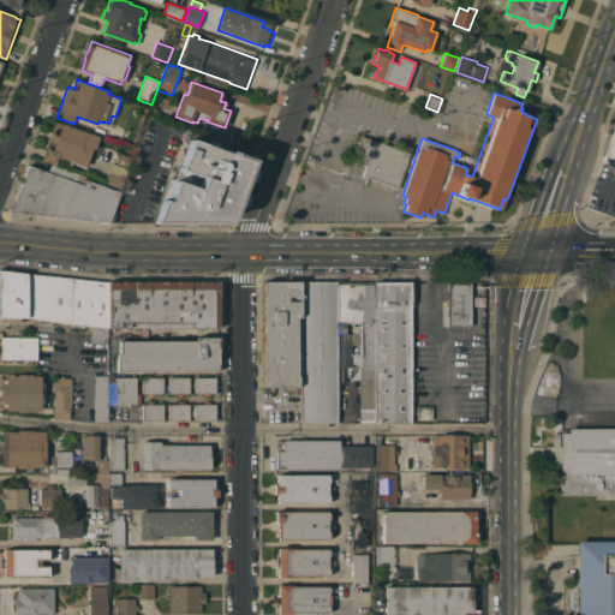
[(99,136),(96,145),(100,147),(100,149),(95,148),(89,166),(87,165),(85,166),(61,157),(61,159),(58,157),(55,165),(42,160),(55,120),(99,136)]
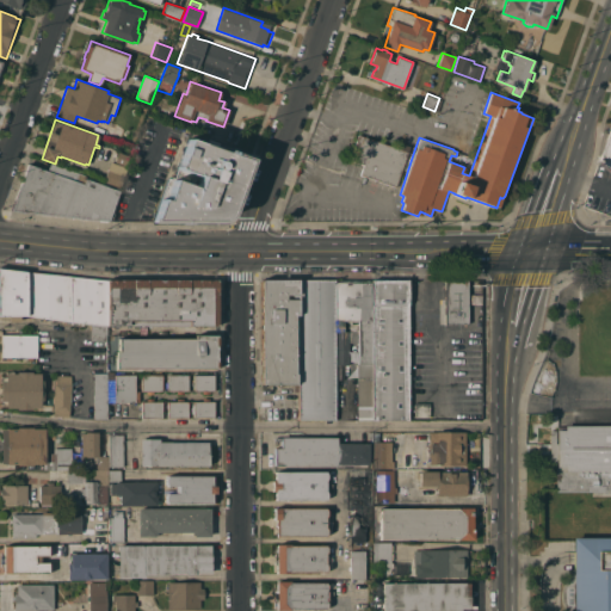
[(610,166),(603,164),(604,160),(600,159),(602,155),(600,154),(606,139),(608,139),(610,128),(610,166)]
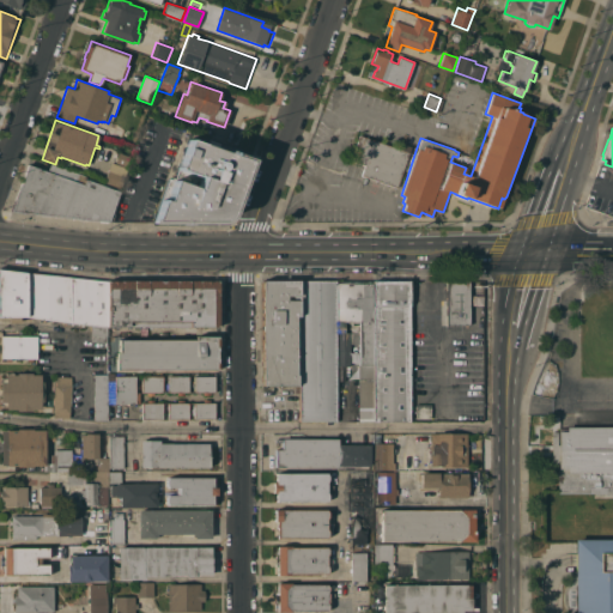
[(396,187),(392,186),(362,175),(365,165),(351,161),(359,137),(404,151),(405,147),(410,149),(396,187)]
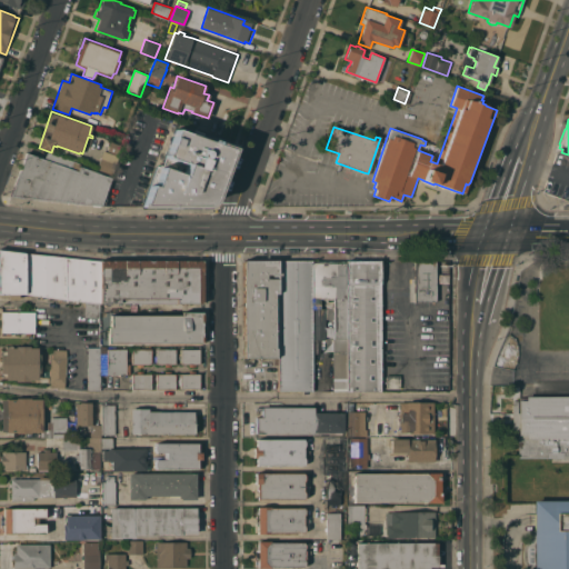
[(162,165),(175,129),(210,141),(210,139),(217,141),(216,143),(218,145),(218,142),(235,148),(229,161),(230,161),(227,169),(227,168),(216,199),(215,201),(212,203),(209,206),(207,207),(205,208),(139,208),(141,202),(143,202),(157,163),(162,165)]
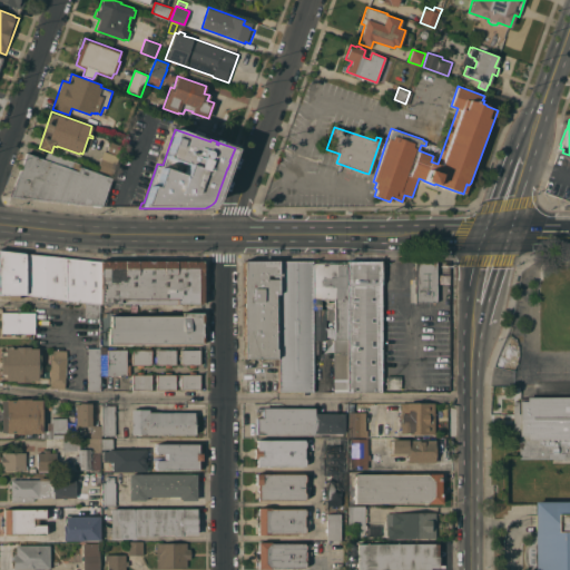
[(111,140),(121,145),(118,155),(108,150),(111,140)]
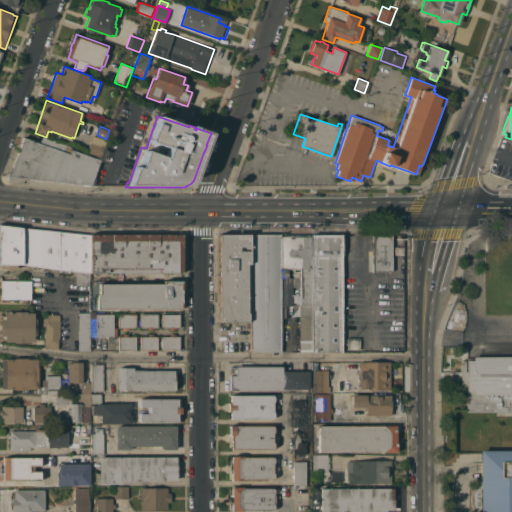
[(108,140),(102,157),(87,152),(93,135),(108,140)]
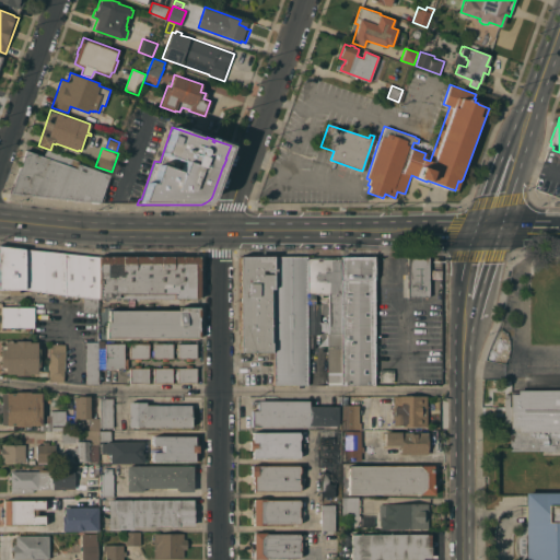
[(26,150),(77,168),(79,163),(109,174),(100,201),(11,193),(26,150)]
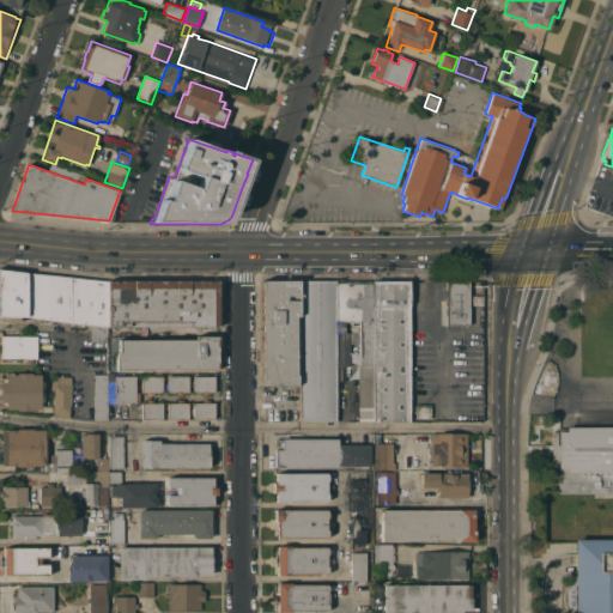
[(107,341),(91,341),(92,325),(71,322),(28,316),(20,316),(20,322),(10,322),(10,316),(0,316),(0,268),(108,281),(109,326),(107,341)]
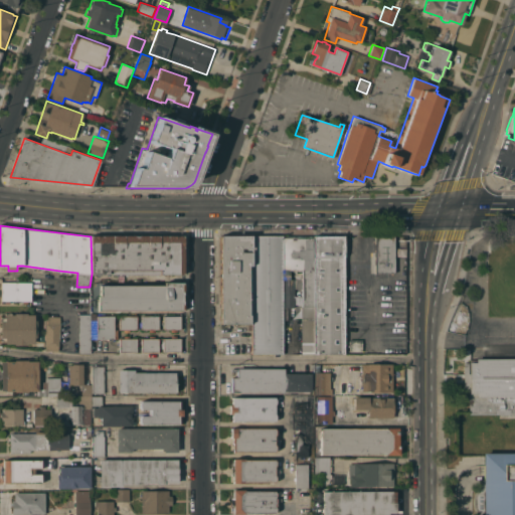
[(252,324),(221,324),(221,235),(252,235),(252,324)]
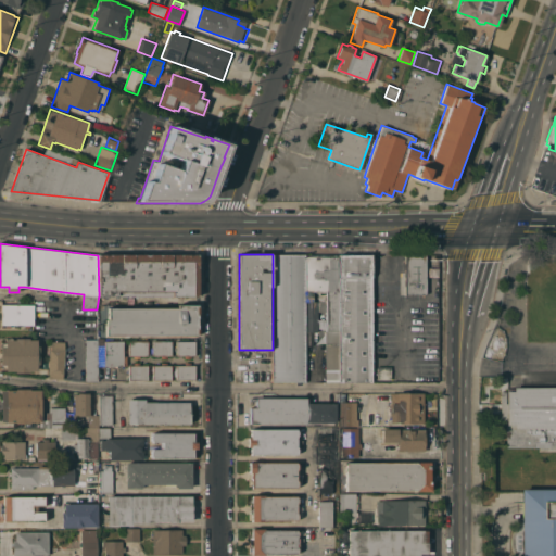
[(305,331),(305,381),(273,381),(273,350),(273,254),(305,254),(305,256),(305,331)]
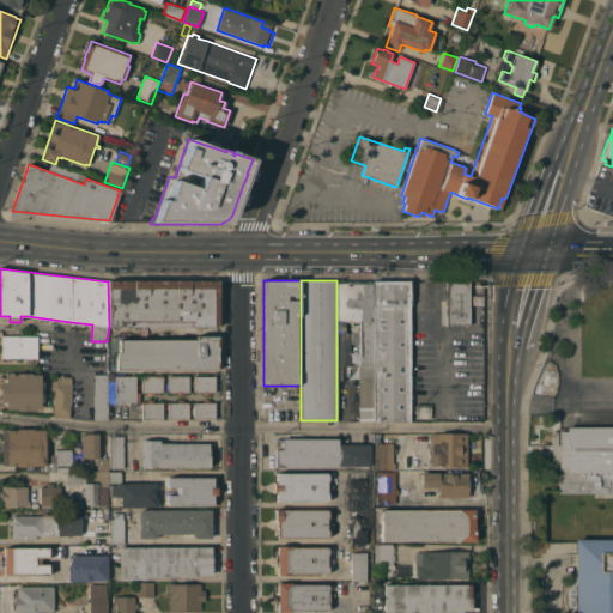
[(411,376),(411,420),(374,420),(374,283),(374,280),(411,280),(411,358),(414,358),(414,376),(411,376)]
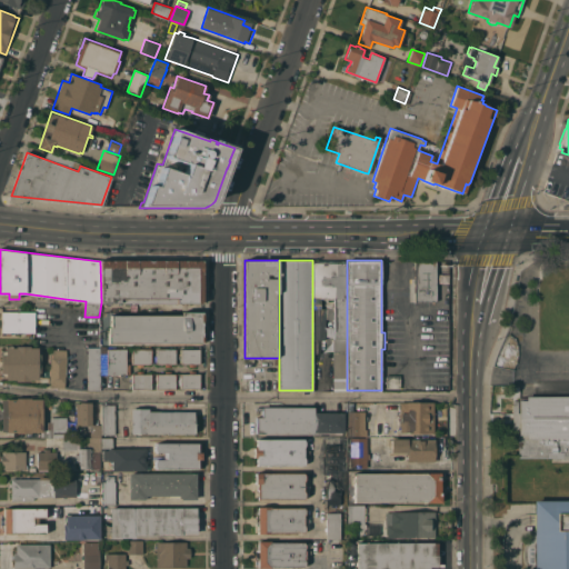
[(416,260),(436,260),(436,301),(416,301),(416,260)]
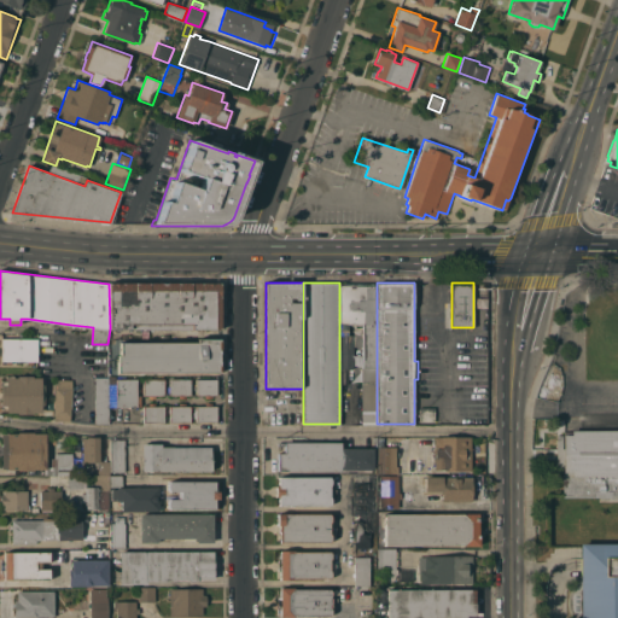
[(109,284),(220,284),(221,328),(192,330),(192,328),(110,328),(109,284)]
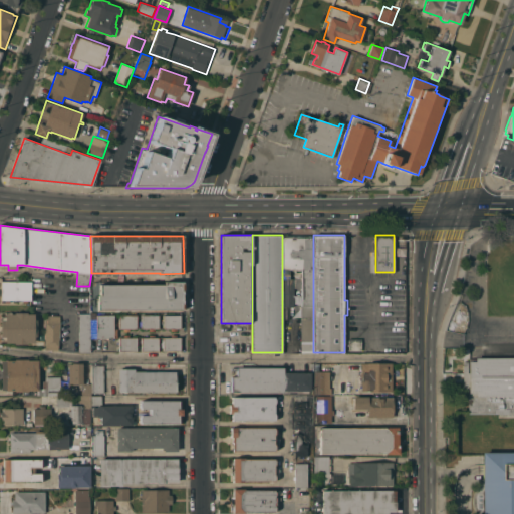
[(313,237),(313,352),(300,352),(300,305),(301,305),(301,288),(294,288),(294,278),(301,278),(301,269),(289,270),(289,278),(293,278),(293,306),(282,306),(282,237),(313,237)]
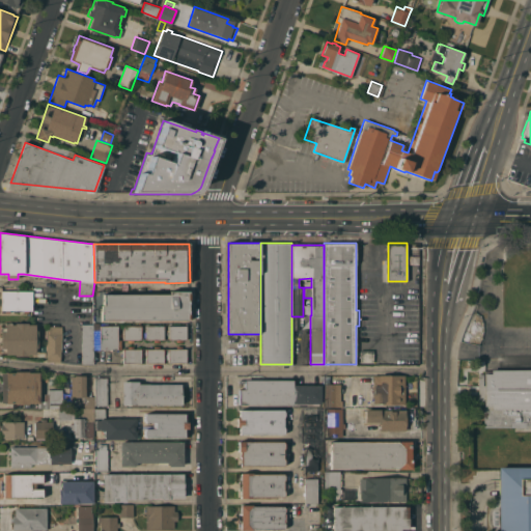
[(32,290),(32,310),(28,310),(28,313),(24,313),(24,310),(9,310),(9,312),(5,312),(5,310),(1,310),(2,290),(32,290)]
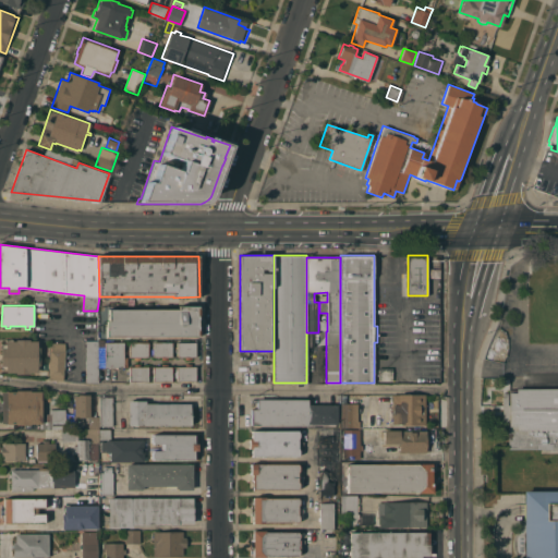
[(179,308),(178,306),(198,306),(198,307),(199,307),(199,315),(198,315),(198,329),(199,329),(199,335),(198,335),(198,336),(106,336),(106,320),(108,320),(108,308),(179,308)]
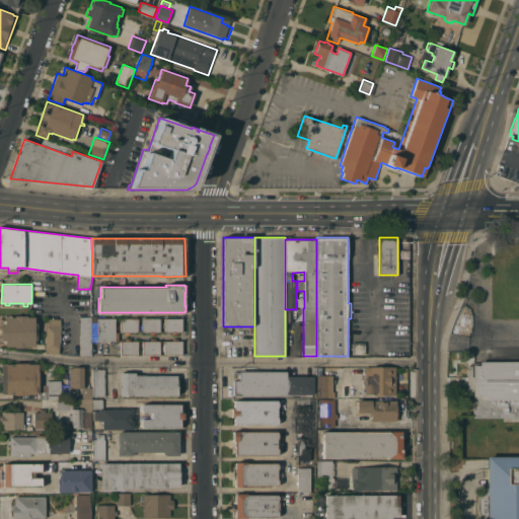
[(27,315),(27,316),(34,316),(34,322),(36,322),(36,341),(34,341),(34,346),(27,346),(27,348),(15,348),(15,347),(5,347),(5,341),(1,341),(1,322),(5,322),(5,316),(14,316),(14,315),(27,315)]
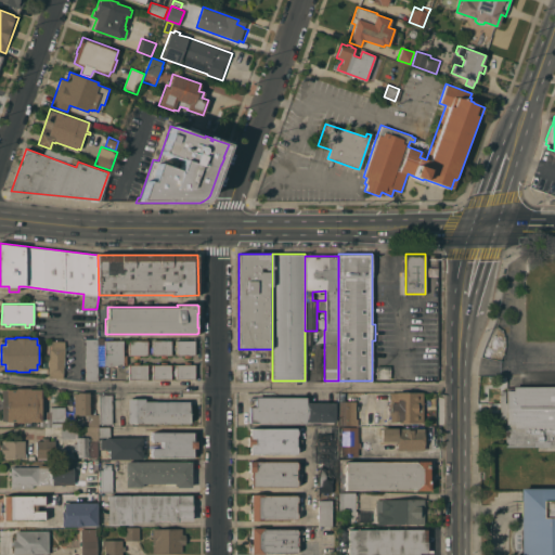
[(86,381),(86,338),(98,338),(99,379),(86,381)]
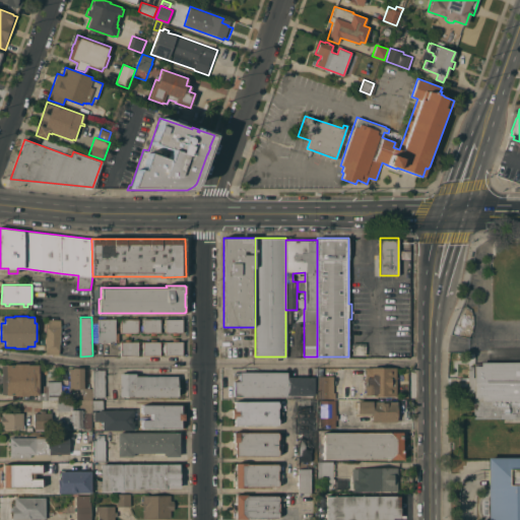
[(160,319),(160,332),(156,332),(156,335),(150,335),(150,332),(143,332),(143,318),(160,319)]
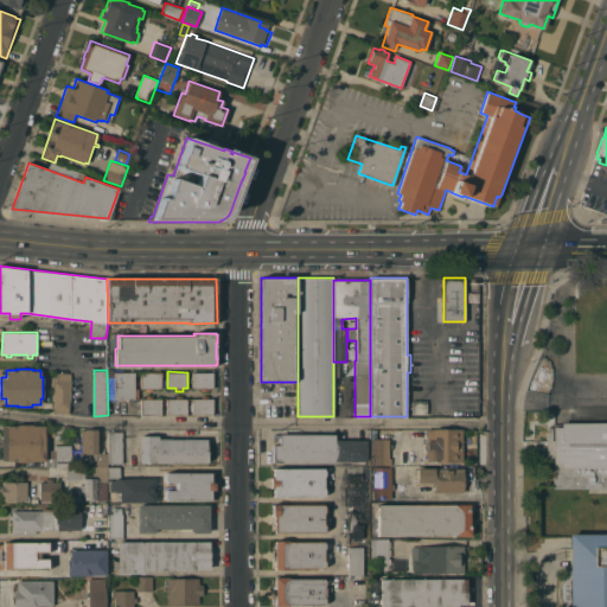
[(70,402),(69,402),(69,414),(53,413),(53,408),(52,408),(53,401),(52,401),(52,389),(53,389),(53,381),(56,381),(56,372),(71,372),(71,381),(70,402)]
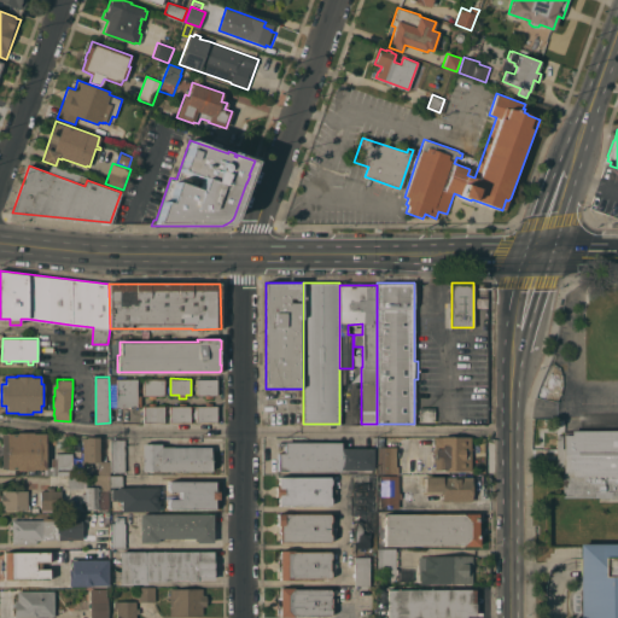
[(116,379),(138,379),(138,395),(141,395),(141,407),(116,407),(116,379)]
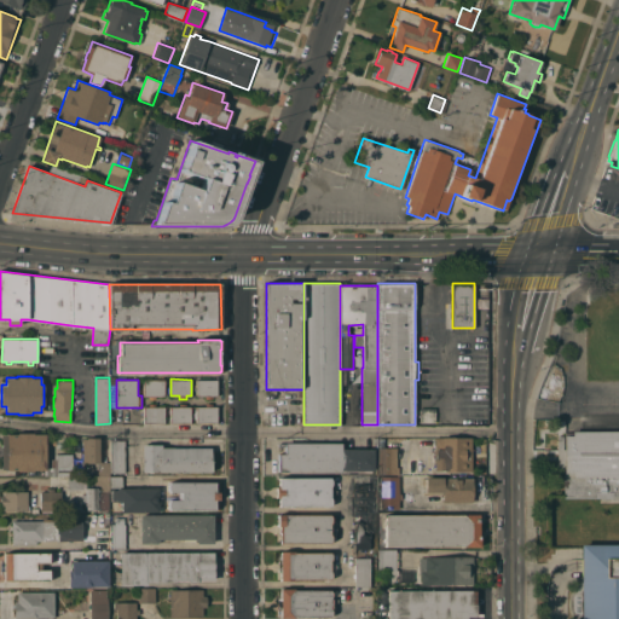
[(165,380),(165,395),(155,395),(155,399),(149,399),(149,397),(144,397),(144,380),(165,380)]
